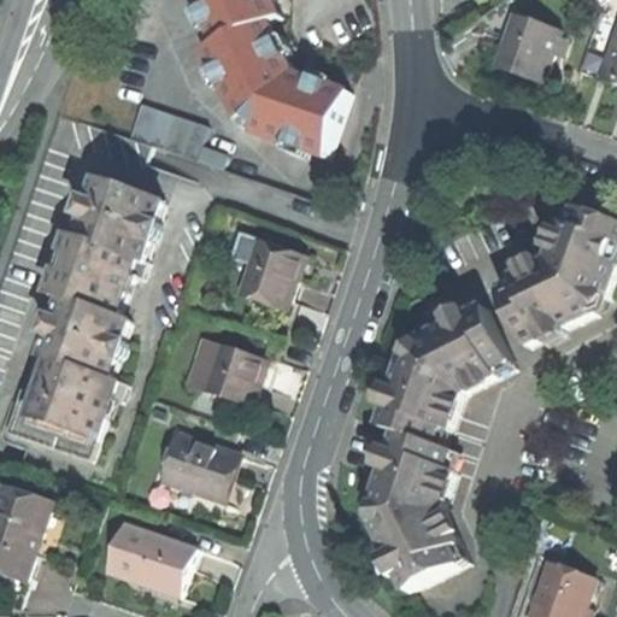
[(200,0),(225,50),(275,24),(286,19),(276,0),(200,0)]
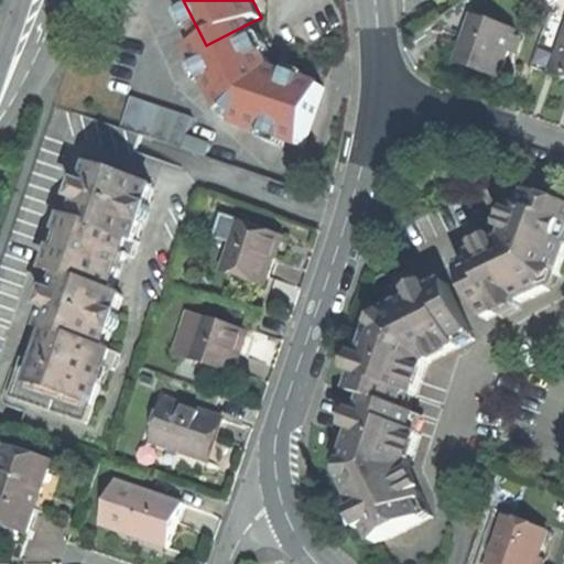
[(483,66),(503,73),(510,53),(516,36),(518,29),(477,17),(464,61),(483,66)]
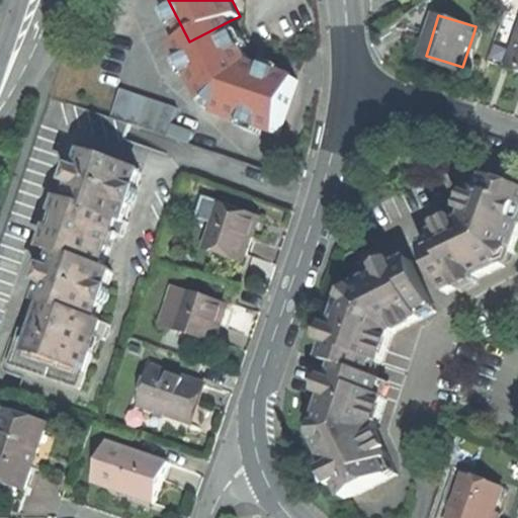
[(189,41),(178,46),(210,114),(281,135),(297,80),(273,73),(252,66),(231,20),(189,41)]
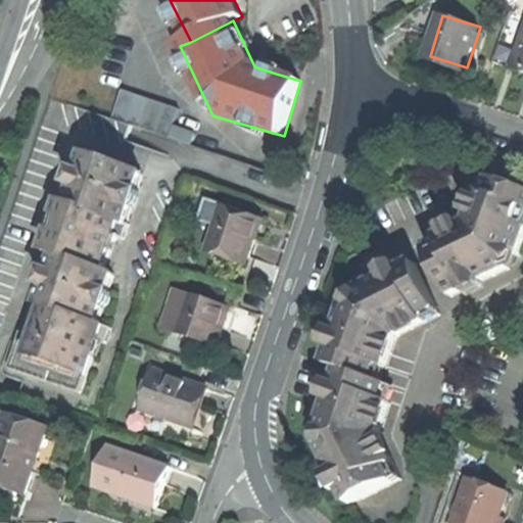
[(485,36),(478,34),(473,49),(480,52),(485,36)]
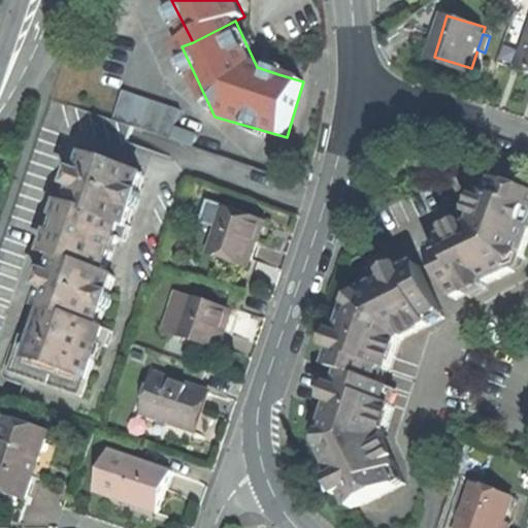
[(527,37),(518,69),(527,72),(527,37)]
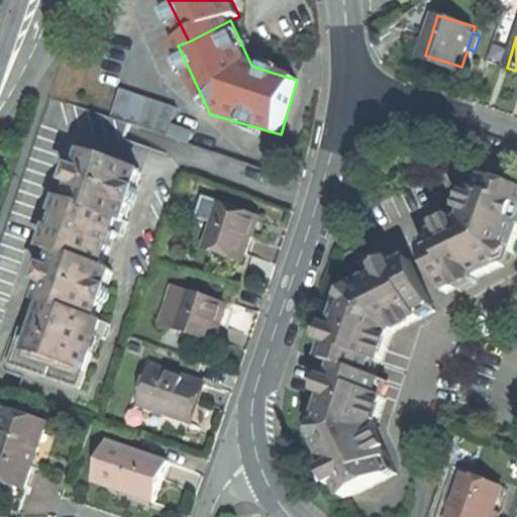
[(112,119),(126,124),(135,92),(121,88),(112,119)]
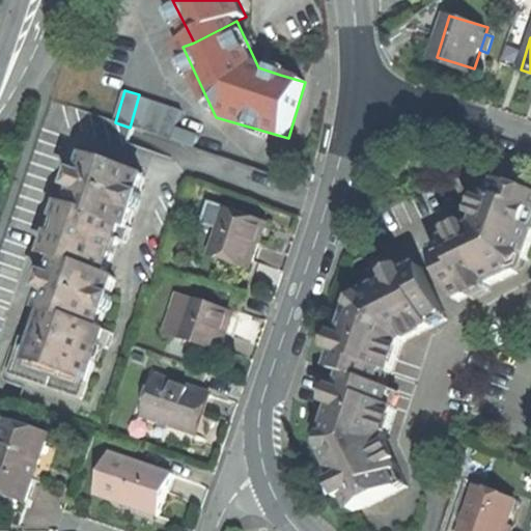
[(130,128),(144,132),(154,100),(139,94),(130,128)]
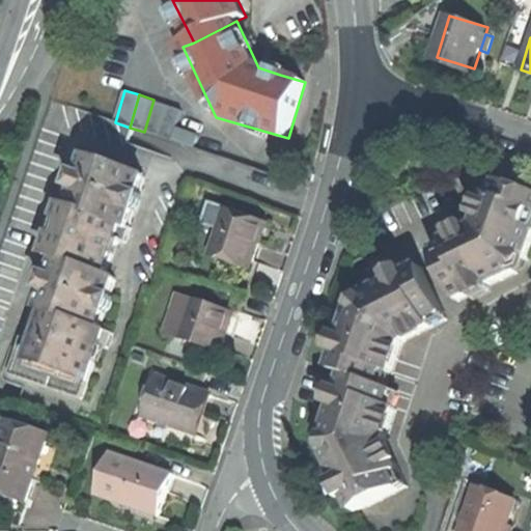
[(144,132),(159,136),(168,104),(154,100),(144,132)]
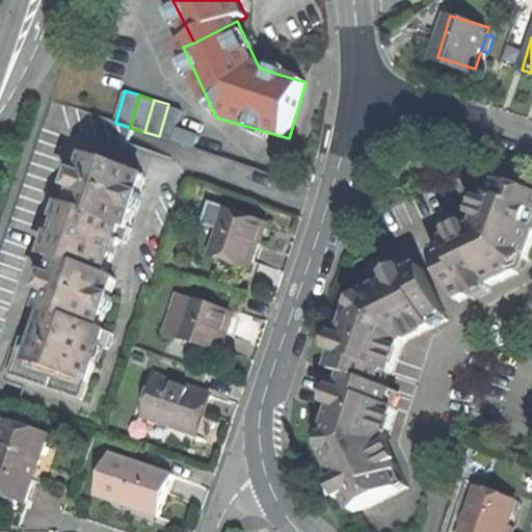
[(159,136),(174,140),(178,127),(184,108),(168,104),(159,136)]
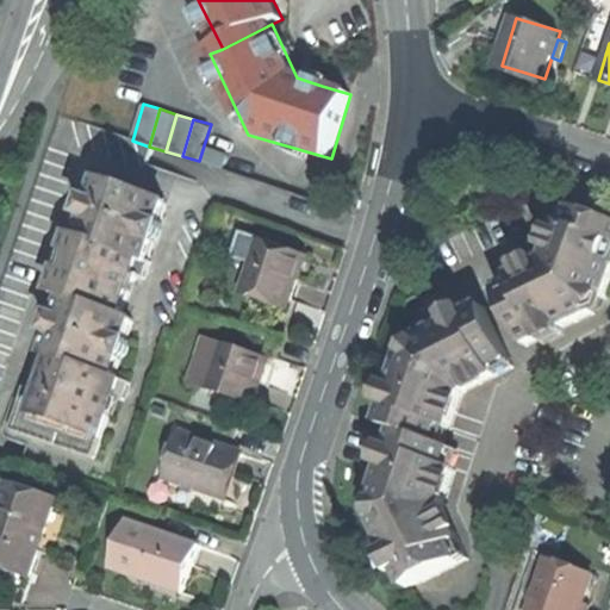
[(199,161),(224,169),(229,154),(204,145),(199,161)]
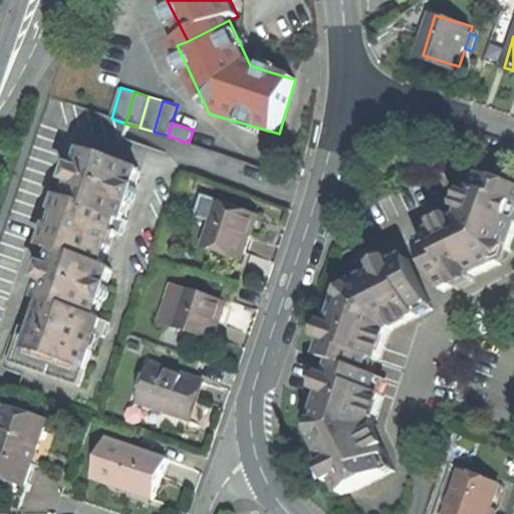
[(10,363),(80,388),(93,350),(98,335),(105,338),(110,323),(96,318),(113,270),(101,266),(108,246),(112,233),(122,236),(127,221),(124,220),(142,171),(87,153),(70,202),(64,200),(47,249),(58,253),(42,302),(49,304),(39,332),(22,326),(10,363)]
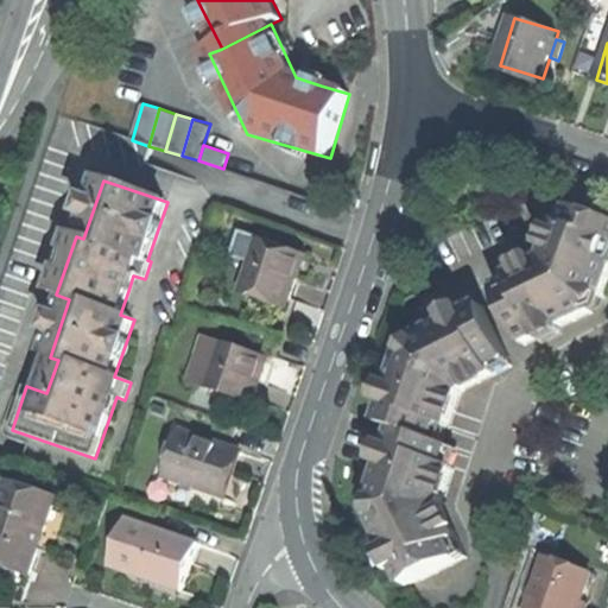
[(559,223),(549,260),(496,285),(526,344),(606,305),(607,296),(607,217),(600,215),(574,208),(568,226),(559,223)]
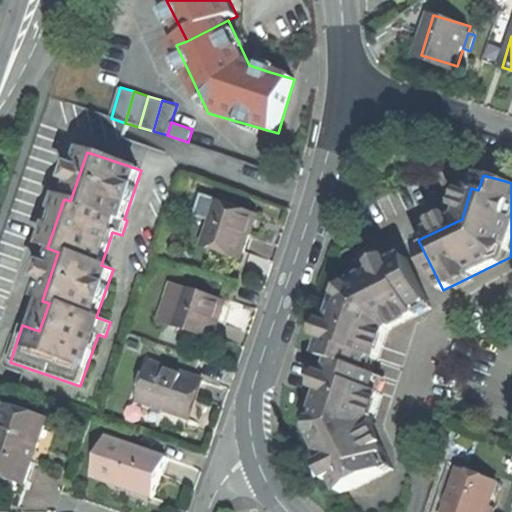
[(200,215),(214,219),(219,203),(205,199),(200,215)]
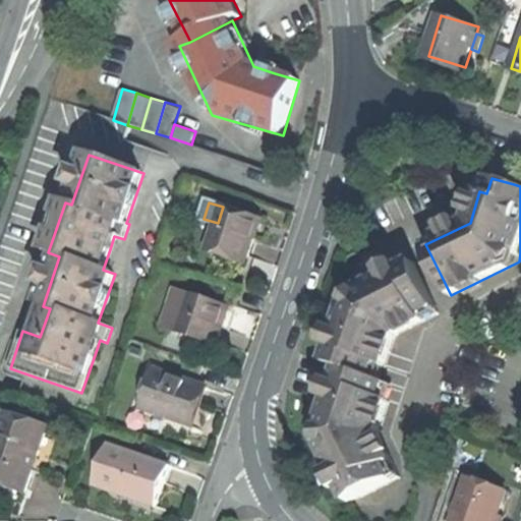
[(211,247),(249,258),(255,238),(262,218),(223,207),(218,223),(211,247)]
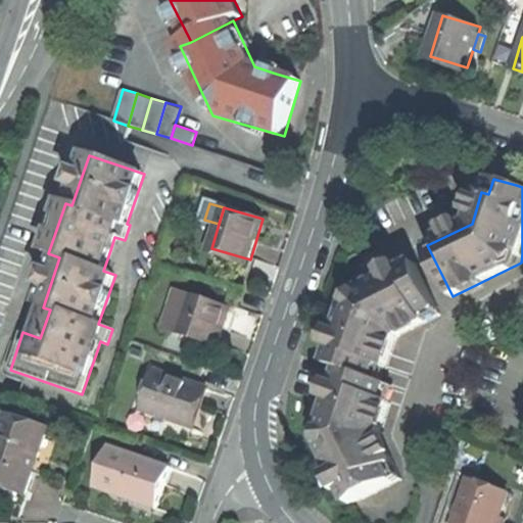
[(441,316),(417,264),(350,296),(340,326),(327,365),(341,370),(329,406),(318,439),(350,505),(401,479),(380,435),(390,403),(384,401),(388,386),(375,382),(379,366),(386,369),(397,337),(441,316)]
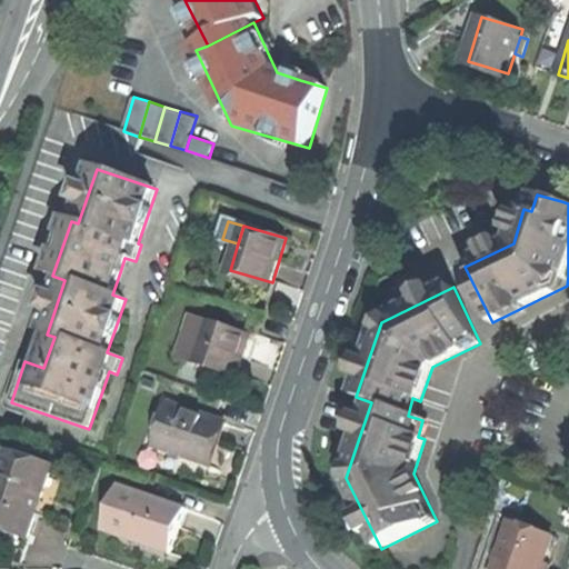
[(182,360),(196,365),(210,321),(197,317),(182,360)]
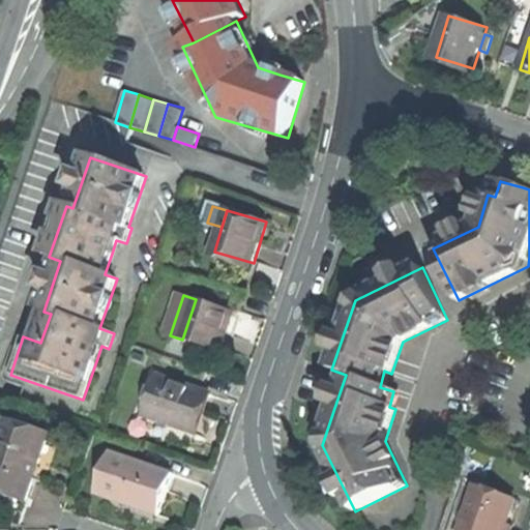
[(182,340),(221,352),(227,332),(233,312),(196,299),(182,340)]
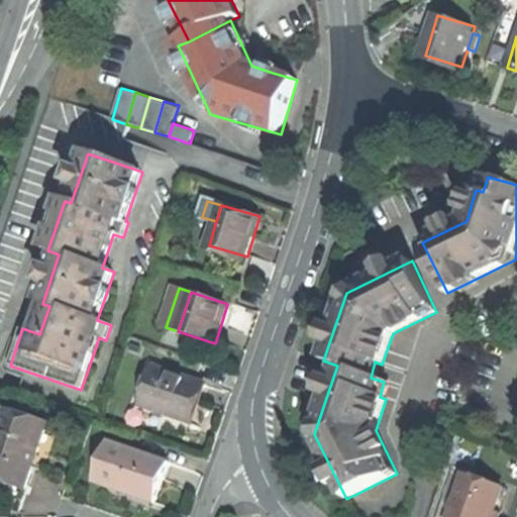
[(140,405),(192,423),(198,405),(206,383),(154,365),(140,405)]
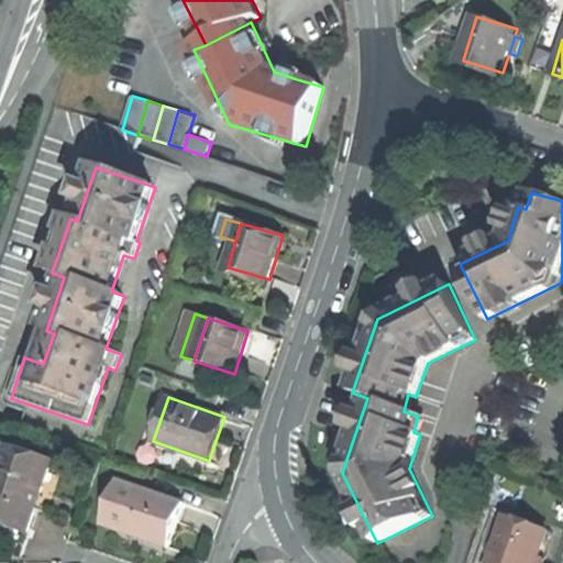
[(0,471),(0,520),(32,530),(41,501),(54,461),(8,445),(0,471)]
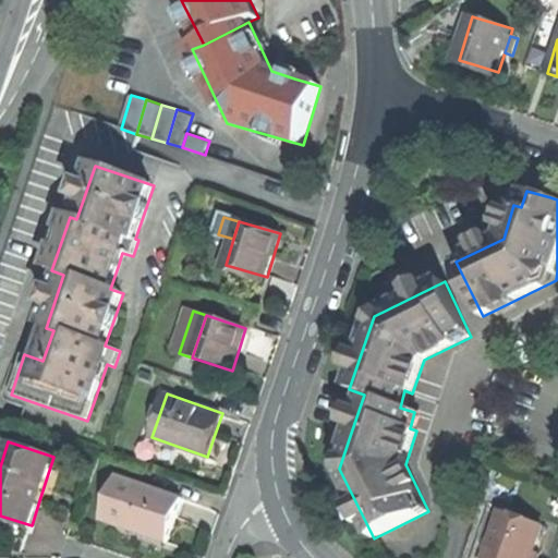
[(102,520),(168,542),(176,519),(182,497),(117,476),(102,520)]
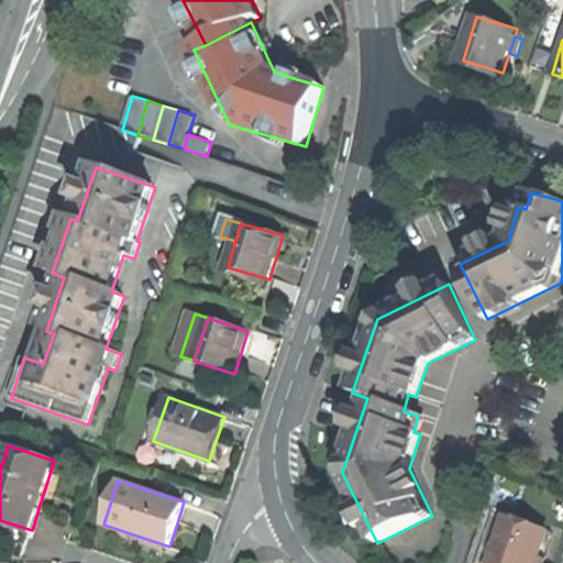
[(538,562),(550,530),(508,516),(492,562),(538,562)]
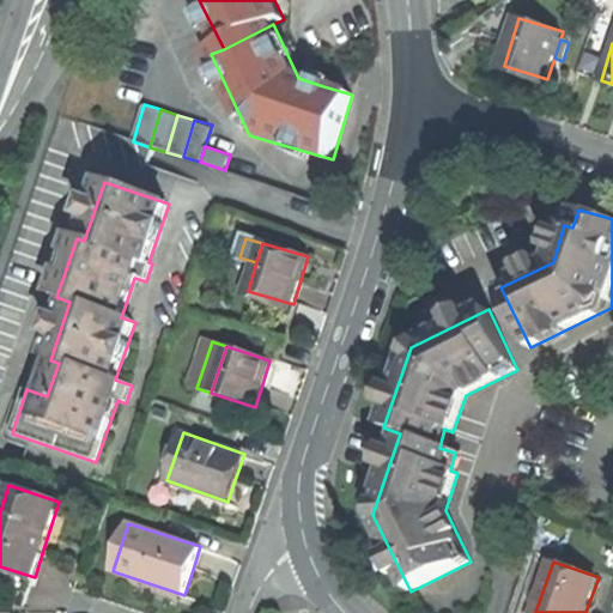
All buildings are outlined.
